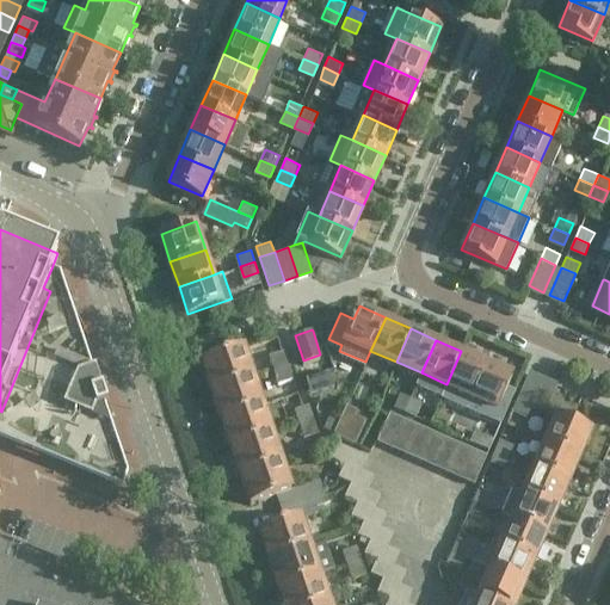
[(210,372),(215,387),(253,374),(244,345),(203,359),(208,374),(210,372)]
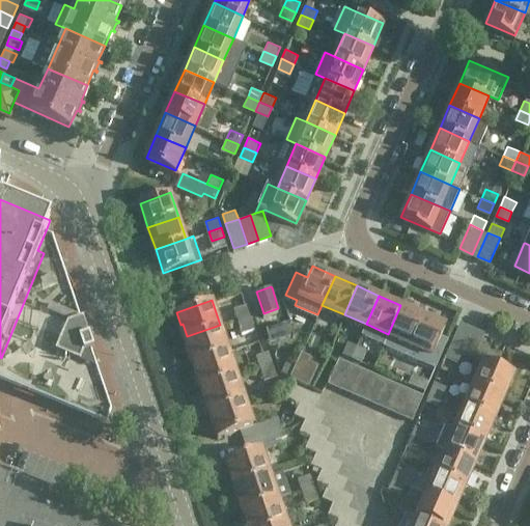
[(251,314),(247,302),(233,306),(239,319),(251,314)]
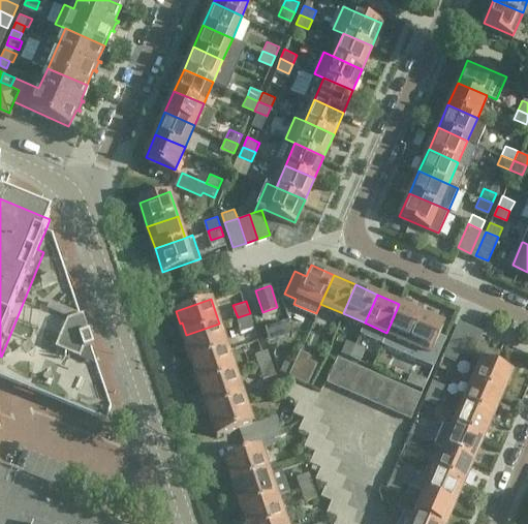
[(404,351),(422,313),(399,304),(386,333),(382,342),(404,351)]
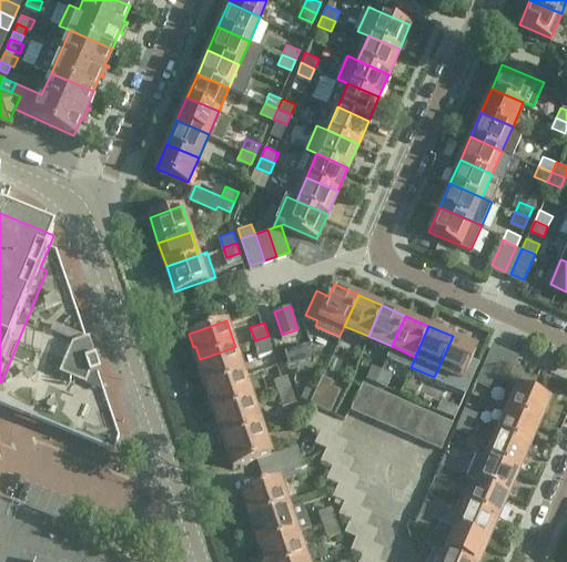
[(273,349),(269,336),(255,340),(260,354),(273,349)]
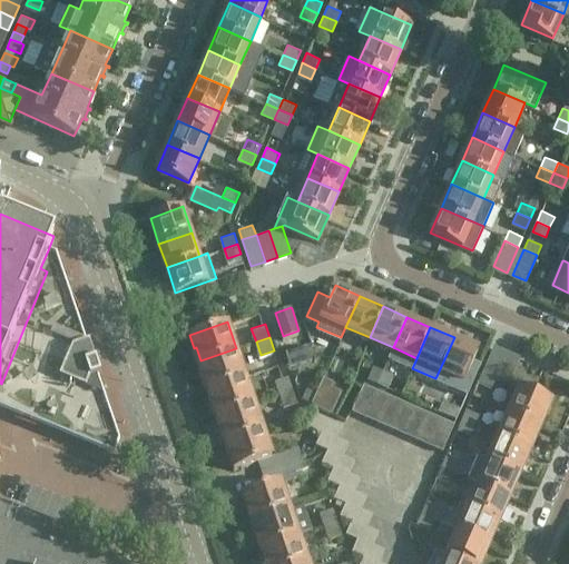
[(478,348),(454,337),(435,378),(435,379),(467,394),(481,362),(473,358),(478,348)]
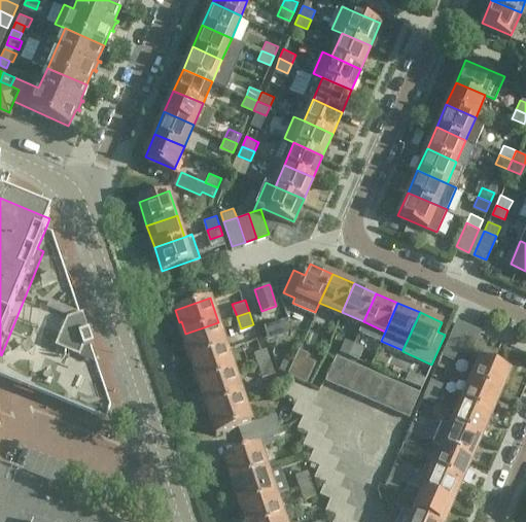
[(269,323),(274,335),(292,325),(287,314),(269,323)]
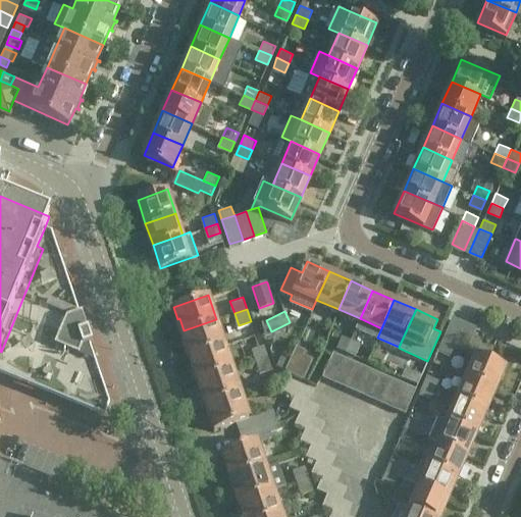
[(96,356),(82,313),(66,318),(54,346),(73,354),(86,359),(93,357),(96,356)]
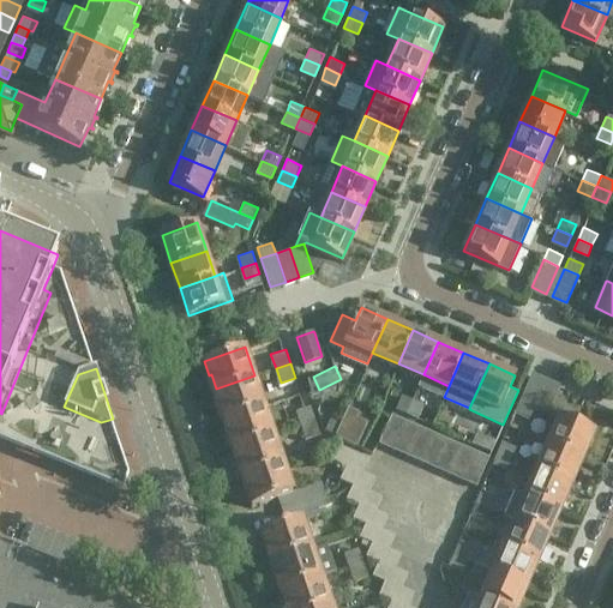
[(535,405),(546,378),(532,372),(521,399),(535,405)]
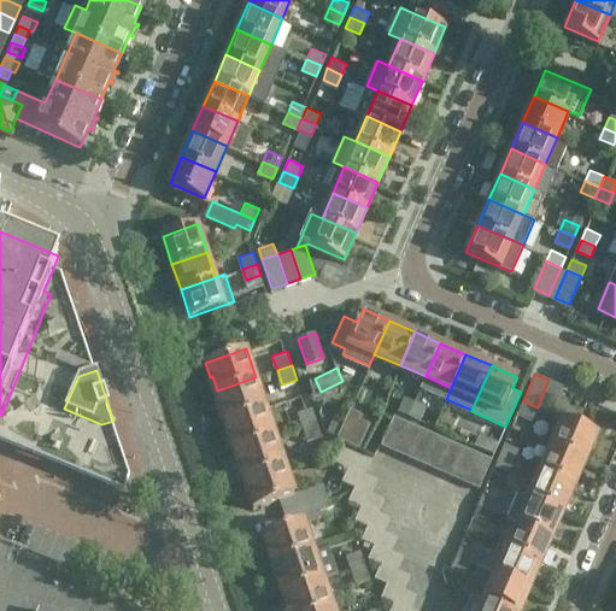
[(265,406),(256,377),(217,391),(215,391),(220,406),(222,405),(227,418),(265,406)]
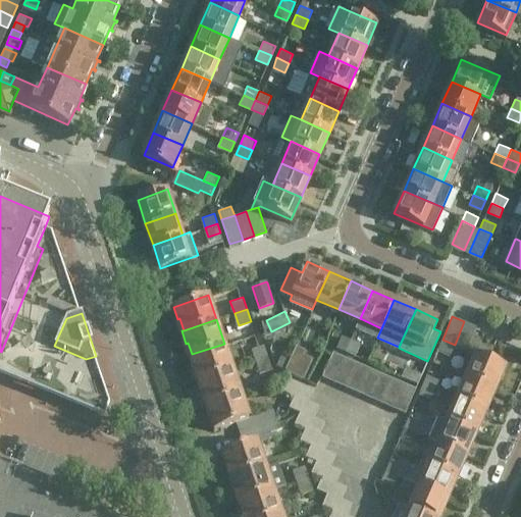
[(466,350),(476,326),(464,321),(455,345),(466,350)]
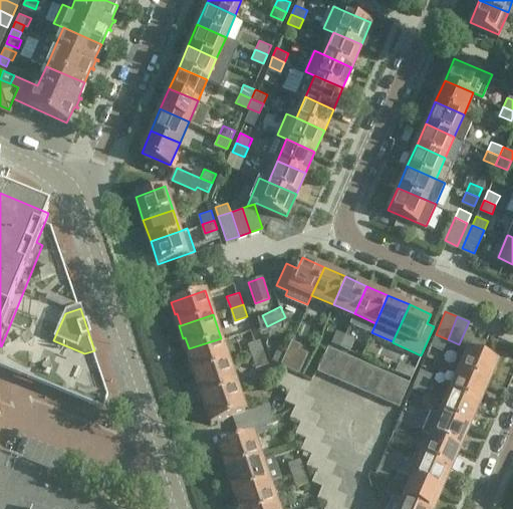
[(340,344),(346,333),(336,329),(331,340),(340,344)]
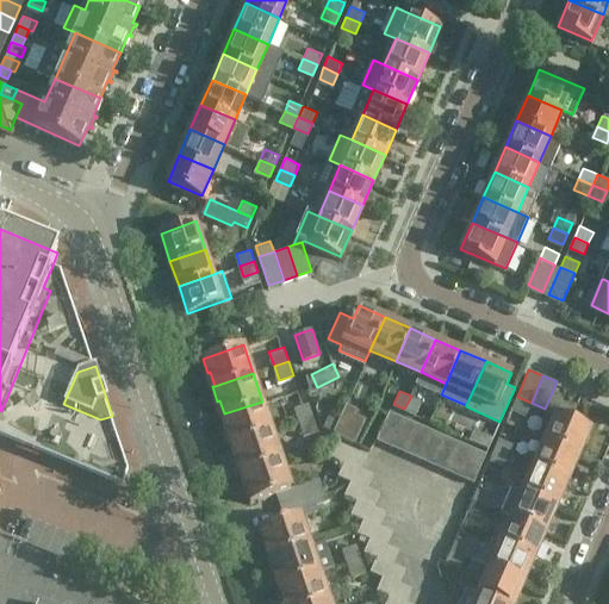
[(422,399),(411,396),(404,409),(415,413),(422,399)]
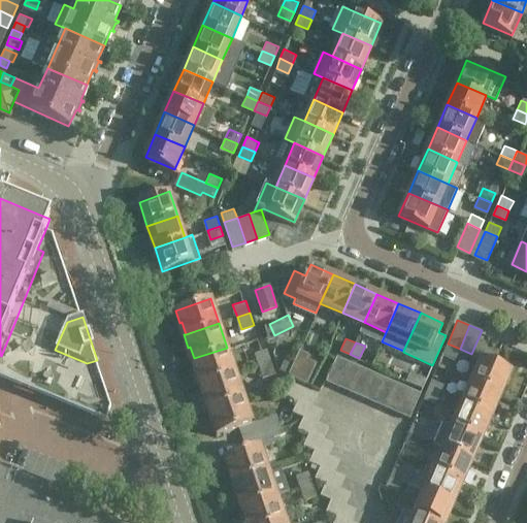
[(456,358),(460,349),(448,344),(443,353),(456,358)]
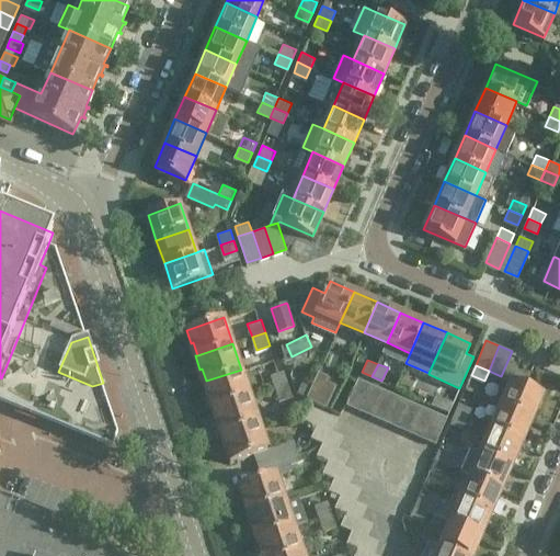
[(271,373),(275,386),(288,382),(284,369),(271,373)]
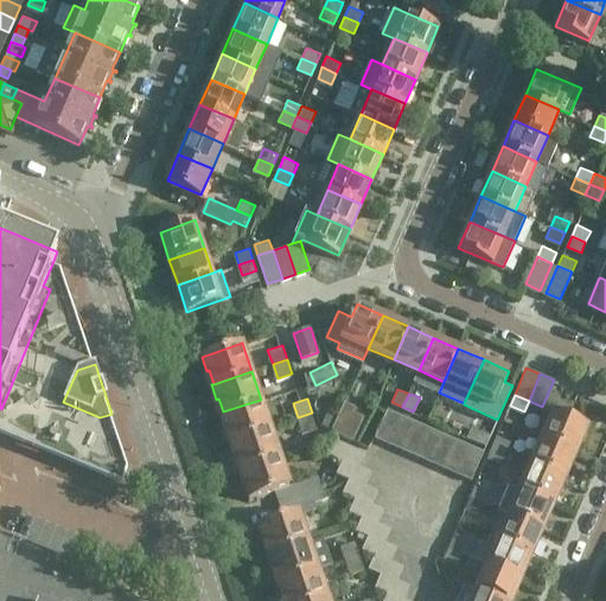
[(270,427),(261,400),(223,411),(221,413),(225,427),(228,427),(233,440),(230,440),(230,441),(270,427)]
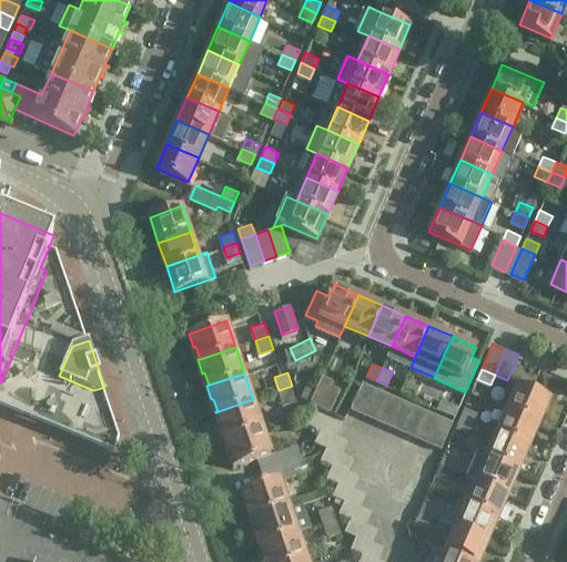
[(365,414),(376,387),(363,381),(352,407),(365,414)]
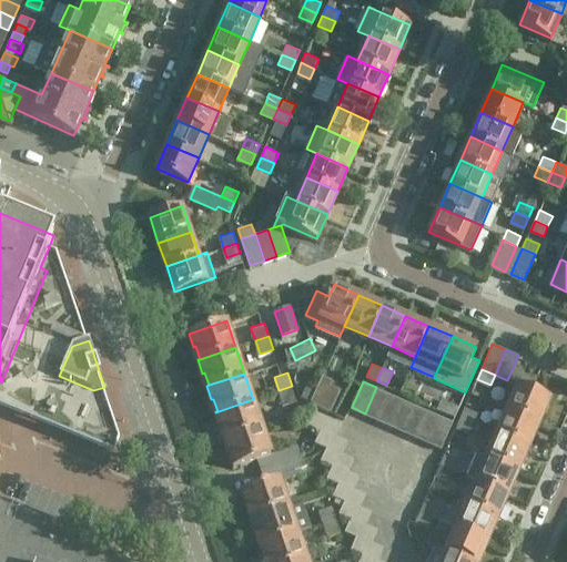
[(311,400),(316,387),(306,382),(301,396),(311,400)]
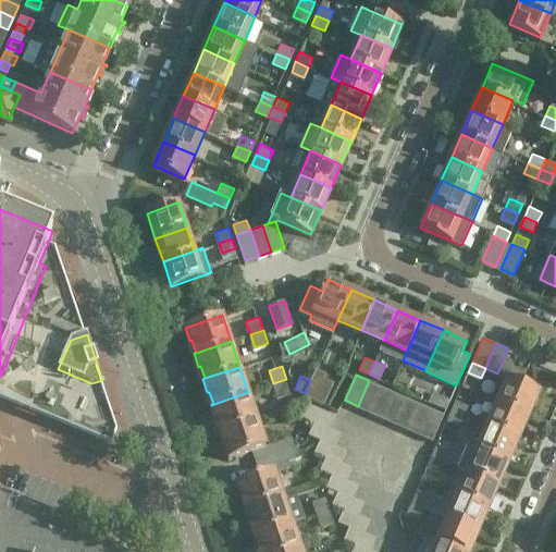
[(508,378),(498,401),(529,415),(539,391),(508,378)]
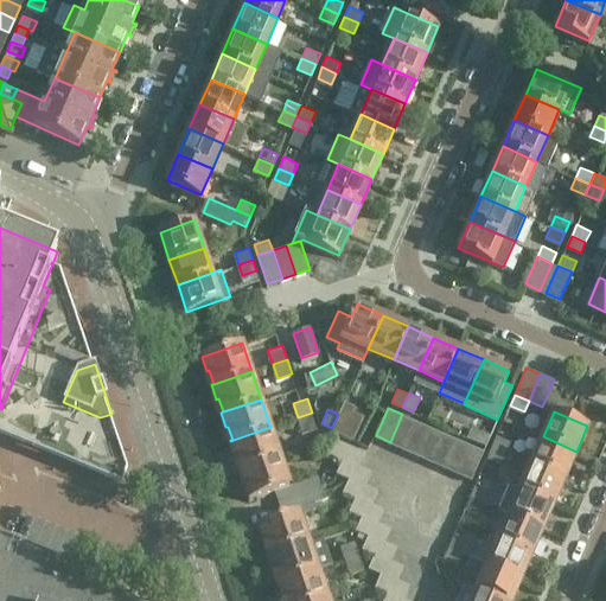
[(317,427),(312,413),(298,417),(303,432),(317,427)]
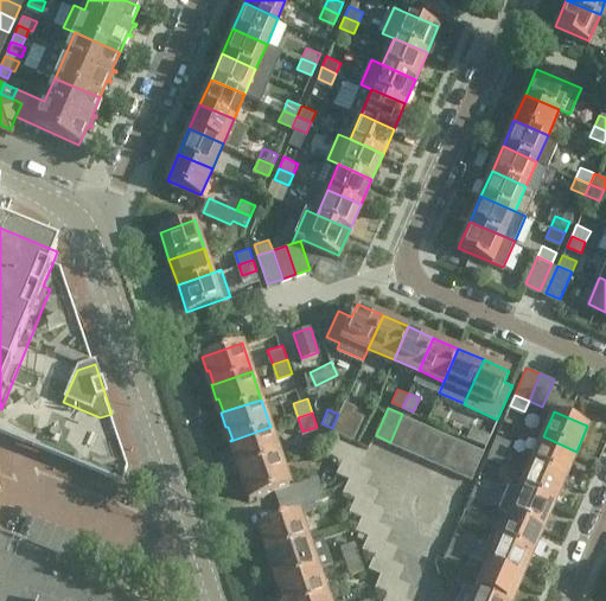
[(349,419),(338,414),(332,428),(343,433),(349,419)]
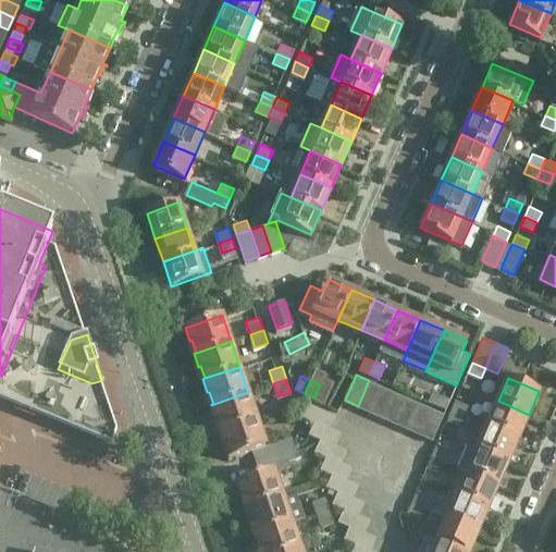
[(370,412),(381,385),(369,380),(358,406),(370,412)]
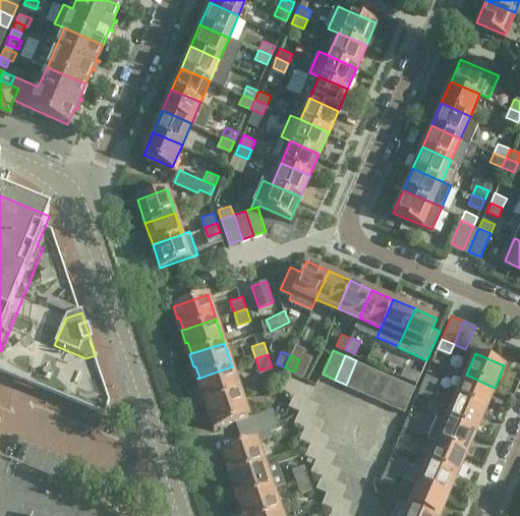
[(358,390),(368,365),(356,360),(346,385),(358,390)]
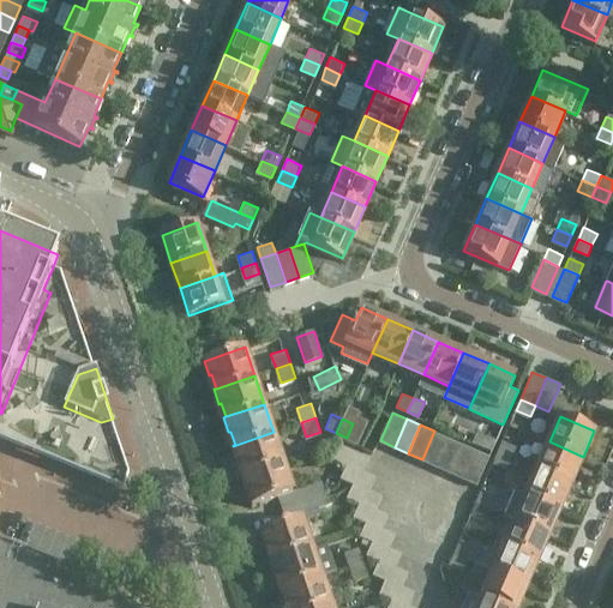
[(436,464),(448,437),(434,431),(422,459),(436,464)]
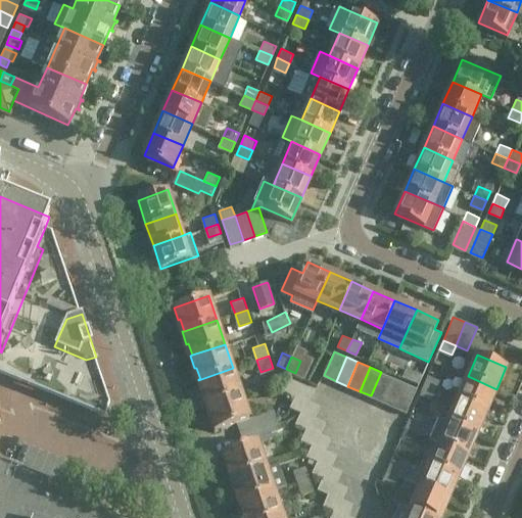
[(241,392),(233,368),(198,380),(202,392),(204,391),(208,403),(206,404),(241,392)]
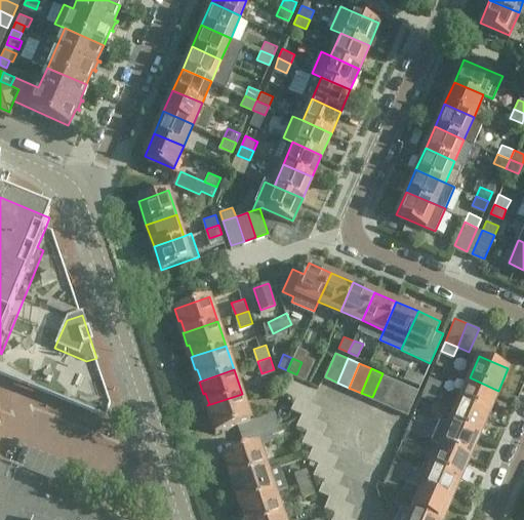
[(385,402),(395,378),(383,373),(372,397),(385,402)]
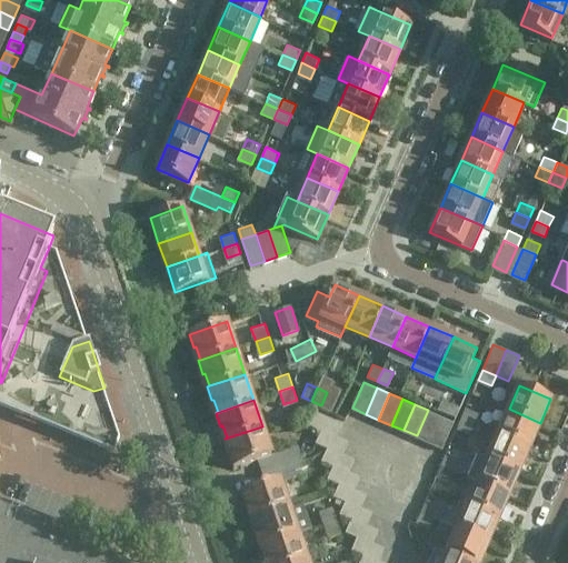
[(466,406),(461,418),(475,423),(479,412),(466,406)]
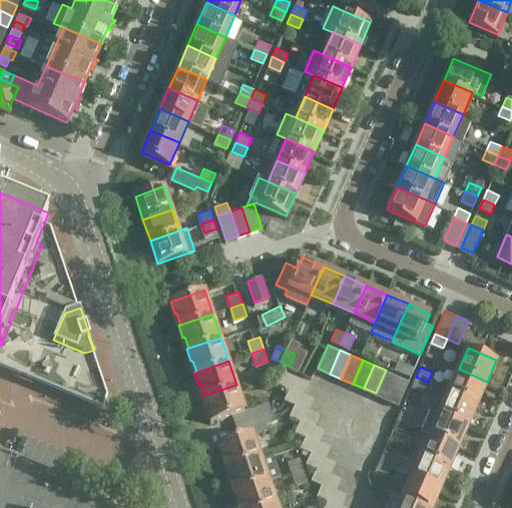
[(477,403),(487,382),(459,369),(449,391),(477,403)]
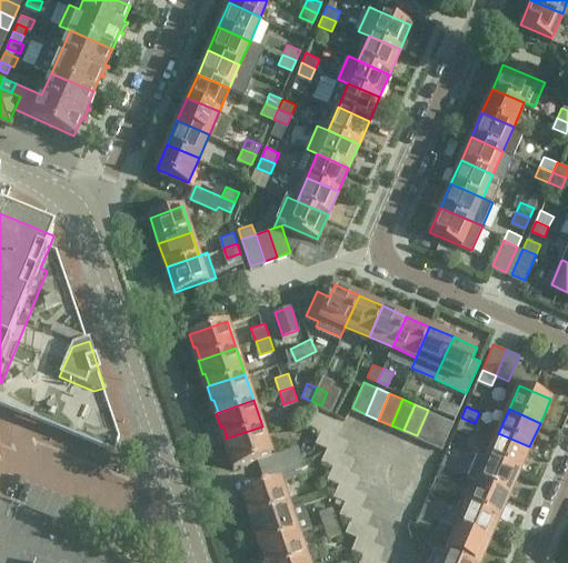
[(429,441),(440,415),(428,410),(417,435),(429,441)]
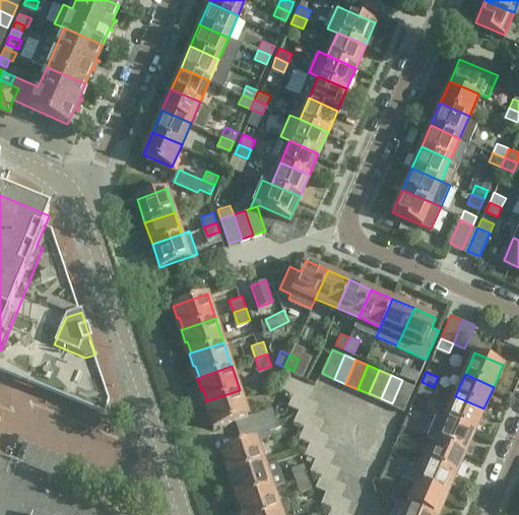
[(312,386),(288,376),(283,387),(295,392),(307,398),(308,397),(312,386)]
